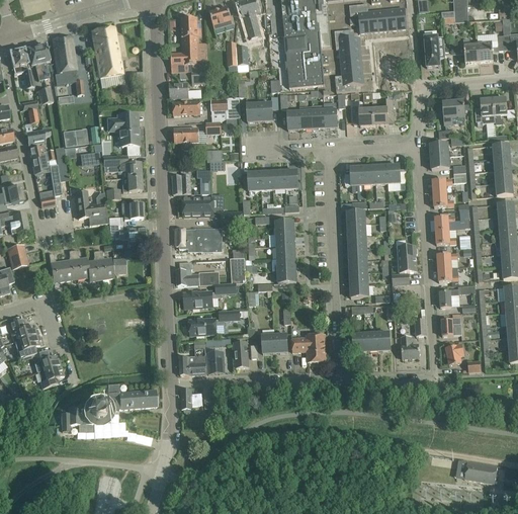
[(244,15),(250,37),(261,34),(255,12),(260,10),(257,0),(242,0),(238,1),(242,16),(244,15)]
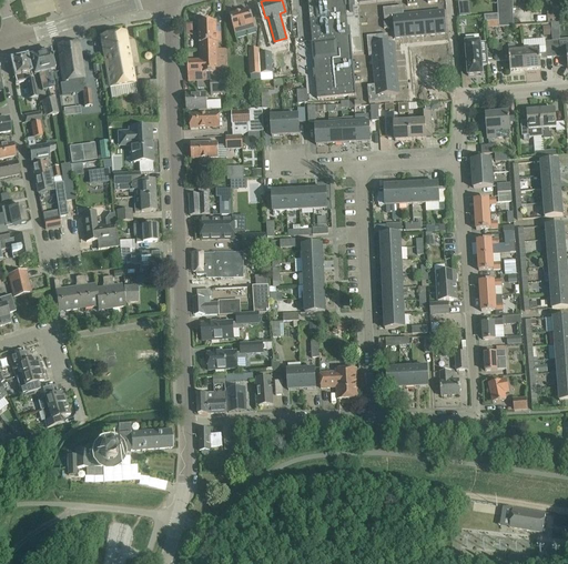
[(308,0),(310,14),(313,46),(314,64),(315,67),(313,67),(313,74),(315,74),(317,94),(346,91),(355,91),(356,91),(352,34),(362,33),(362,29),(361,24),(361,21),(361,18),(361,16),(359,7),(358,0),(308,0)]
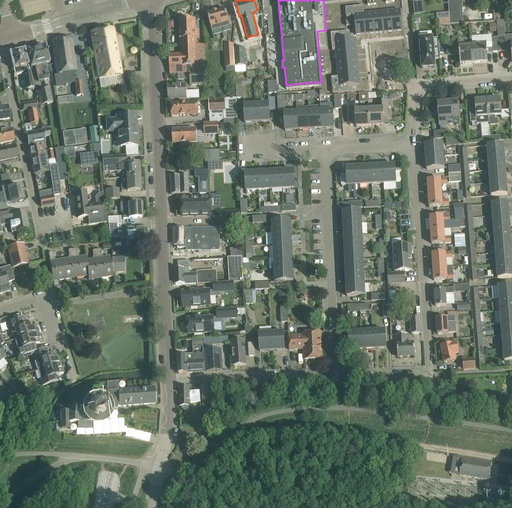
[(229,22),(228,18),(225,5),(207,10),(212,27),(229,22)]
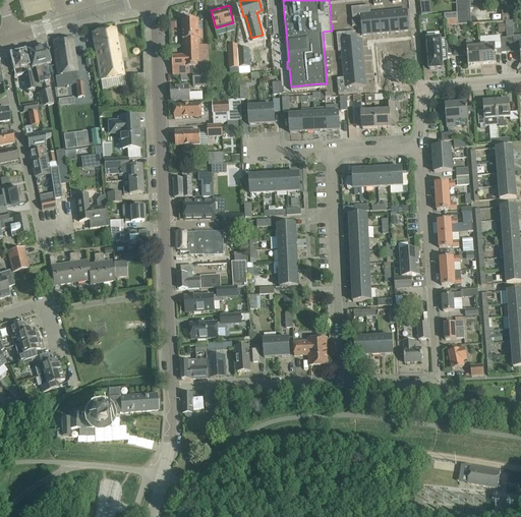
[(410,27),(408,6),(398,7),(400,29),(410,27)]
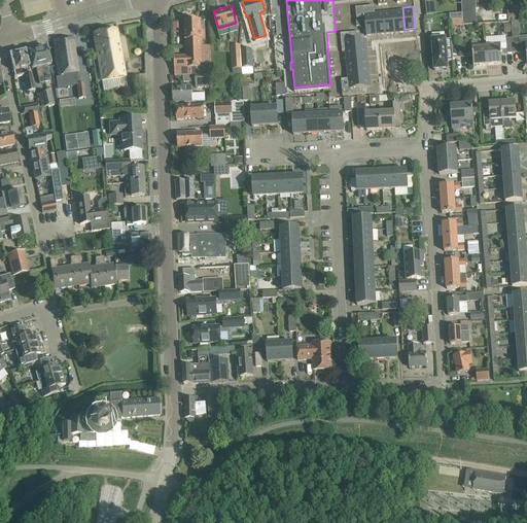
[(405,29),(402,7),(393,8),(394,30),(405,29)]
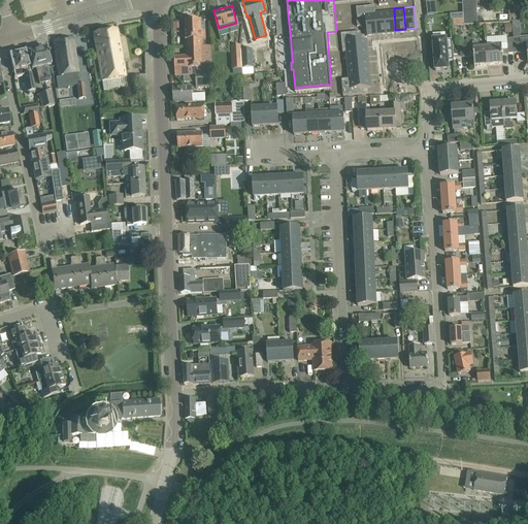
[(395,30),(394,8),(385,9),(386,30),(386,31),(395,30)]
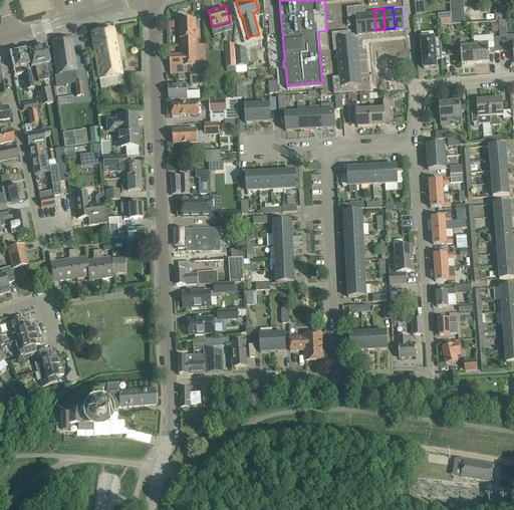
[(375,29),(374,9),(364,10),(366,30),(375,30),(375,29)]
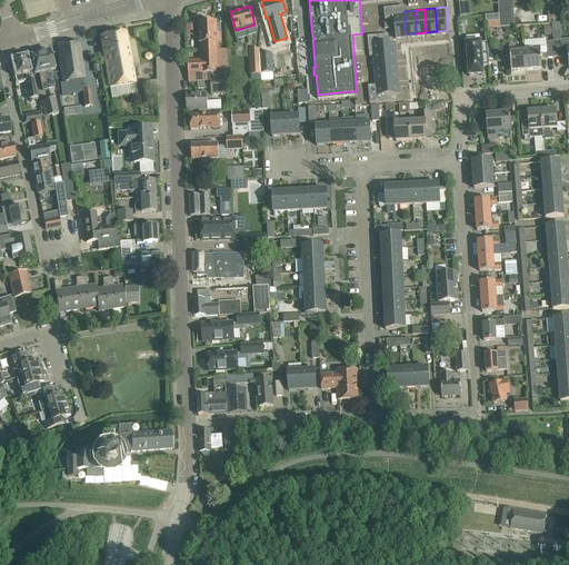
[(406,33),(403,11),(393,12),(396,35),(406,33)]
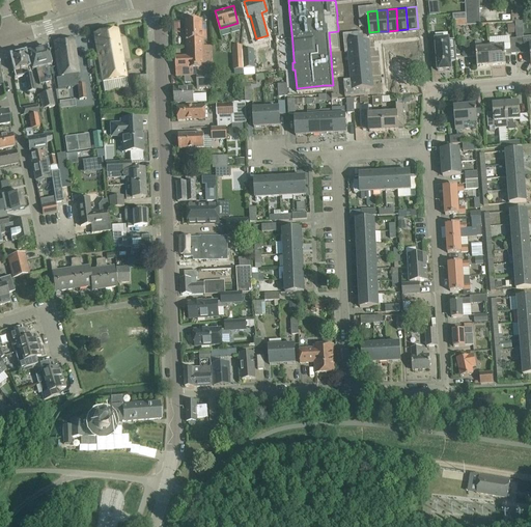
[(202,36),(205,36),(205,27),(202,27),(201,17),(186,18),(188,53),(175,54),(176,73),(213,72),(212,43),(202,44),(202,36)]
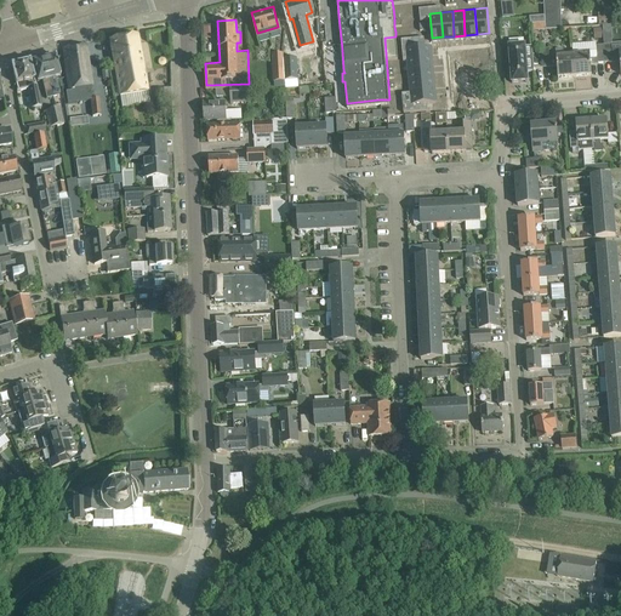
[(119,93),(135,90),(147,87),(137,32),(109,36),(119,93)]
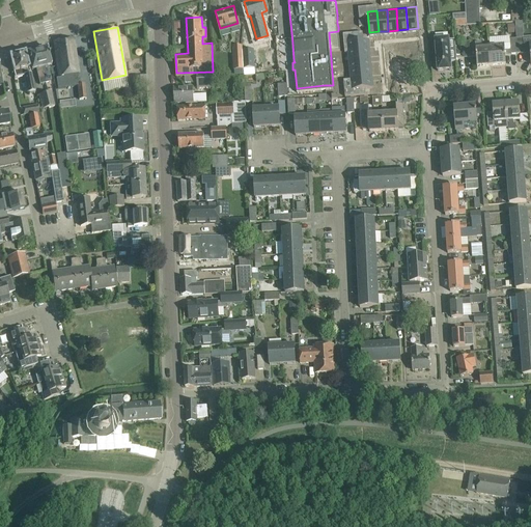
[(530,32),(516,34),(518,51),(524,50),(524,46),(529,46),(530,60),(530,59),(530,32)]
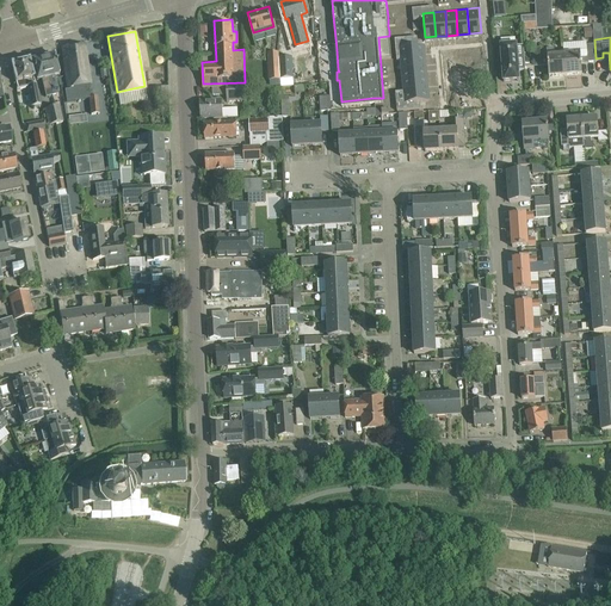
[(586,45),(563,48),(566,72),(581,70),(581,60),(580,54),(587,53),(587,59),(596,59),(594,39),(586,39),(586,45)]
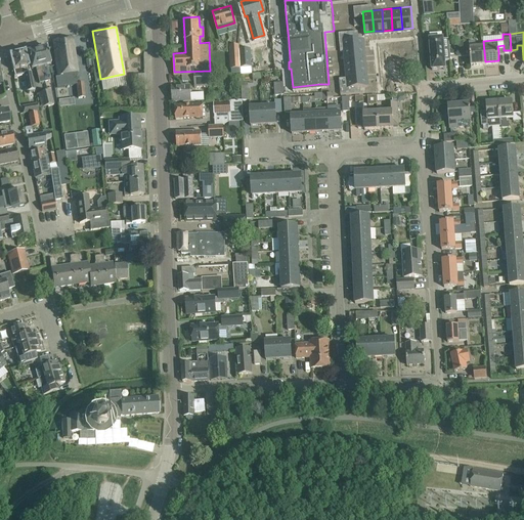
[(72,35),(52,38),(56,58),(58,73),(59,73),(59,74),(55,75),(57,85),(61,84),(76,82),(77,95),(84,94),(83,79),(79,80),(78,80),(76,71),(78,70),(78,69),(74,45),(72,35)]
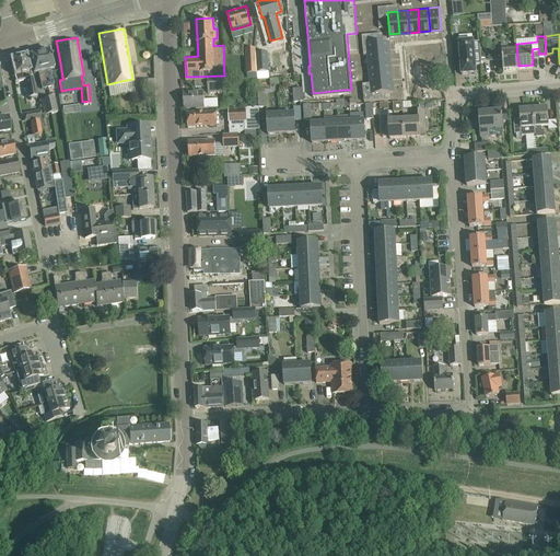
[(473,38),(473,37),(459,38),(462,71),(476,70),(475,61),(481,60),(479,37),(473,38)]
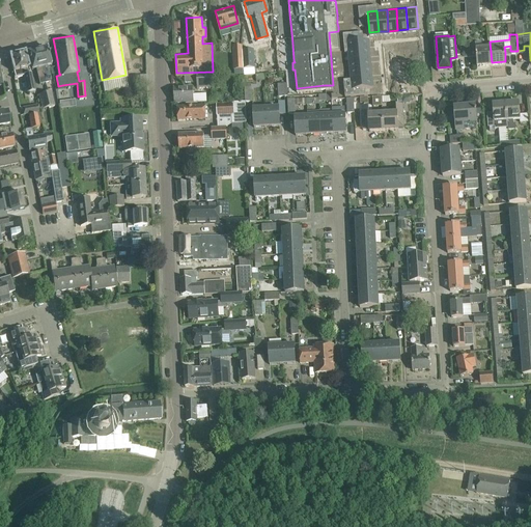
[(369,46),(368,37),(347,39),(348,48),(369,46)]
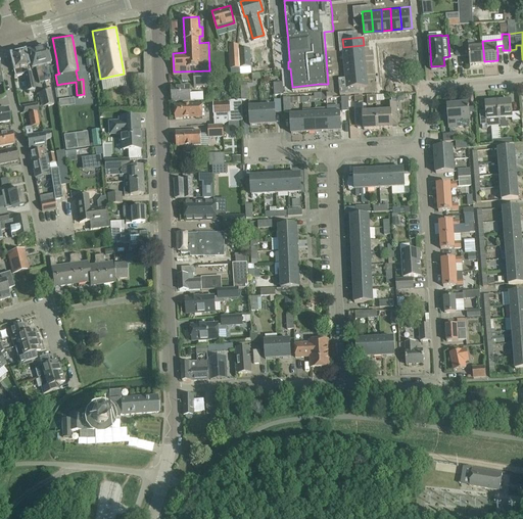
[(470,62),(484,61),(482,41),(474,41),(474,40),(472,38),(468,39),(470,62)]
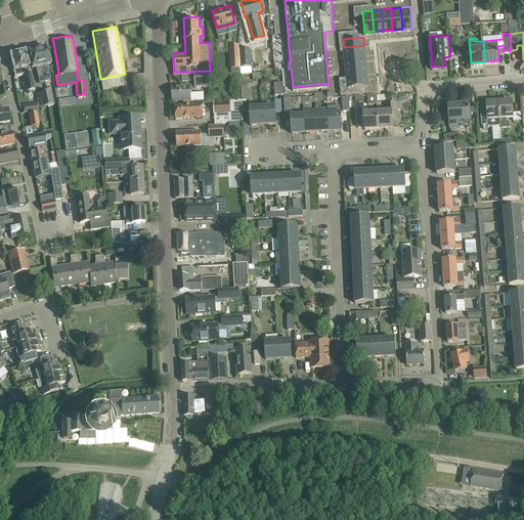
[(230,66),(239,66),(239,65),(238,46),(238,42),(229,43),(230,66)]
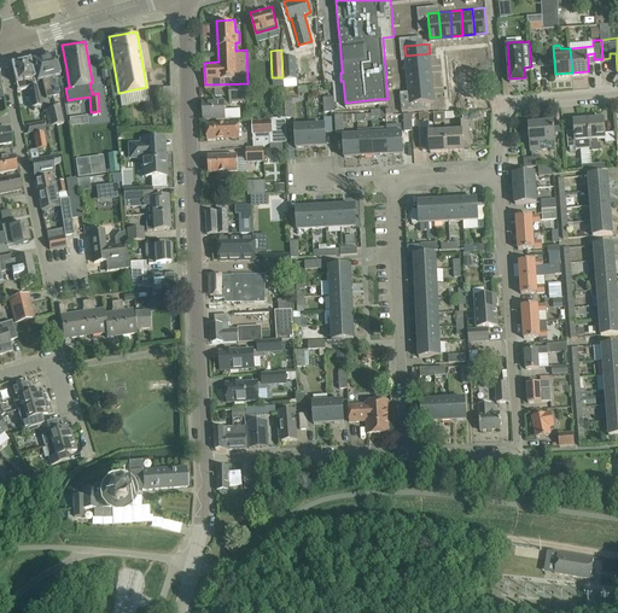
[(54,52),(44,54),(51,87),(52,93),(58,92),(59,89),(58,87),(54,73),(59,71),(58,63),(54,52)]
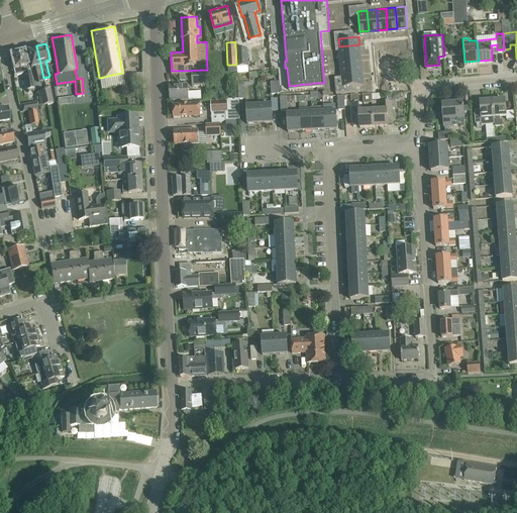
[(360,54),(359,44),(339,46),(339,56),(360,54)]
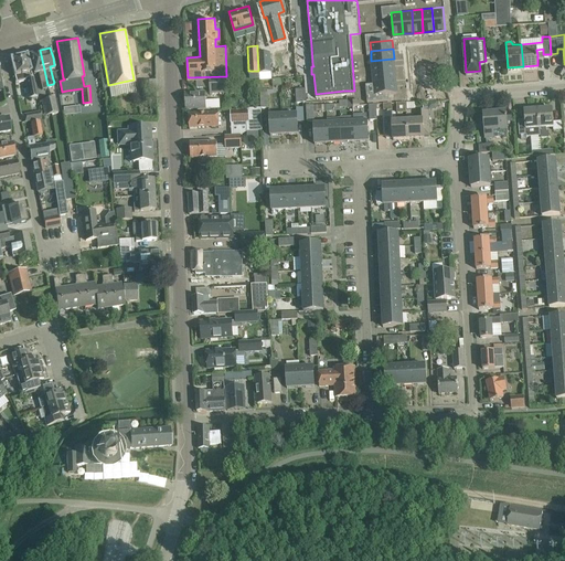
[(46,80),(40,50),(29,52),(33,71),(39,70),(42,86),(48,85),(46,80)]
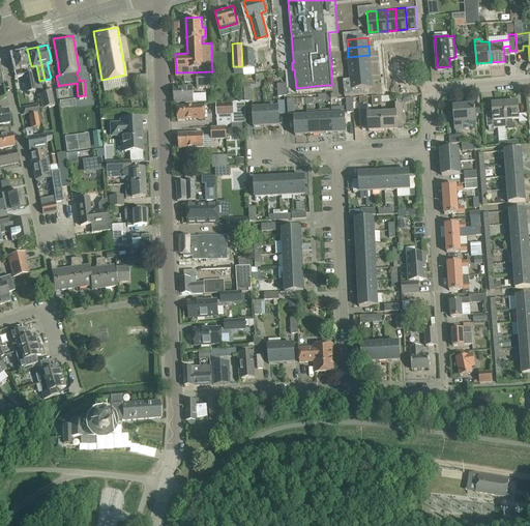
[(241,47),(242,65),(254,64),(253,47),(251,47),(241,47)]
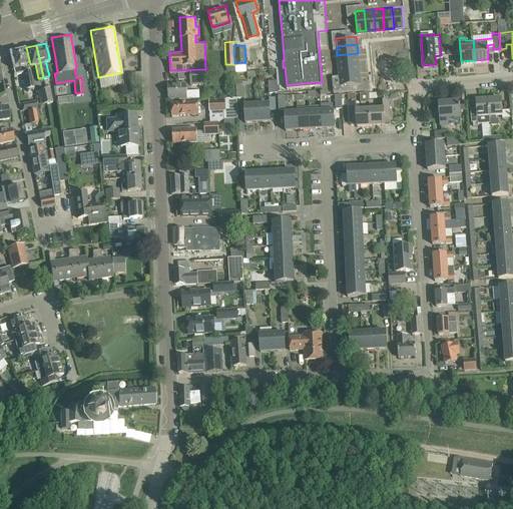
[(28,61),(25,48),(24,46),(9,50),(12,65),(13,65),(14,71),(13,71),(13,72),(23,70),(26,87),(34,85),(29,67),(28,67),(27,62),(28,61)]
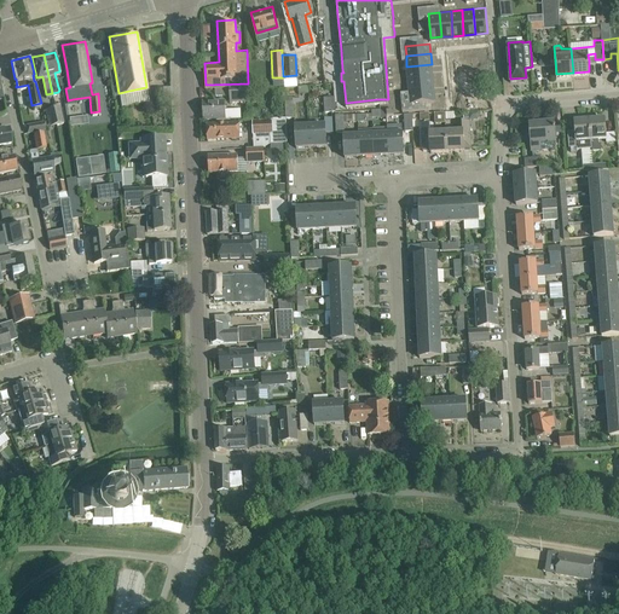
[(432,75),(432,64),(406,67),(408,77),(432,75)]
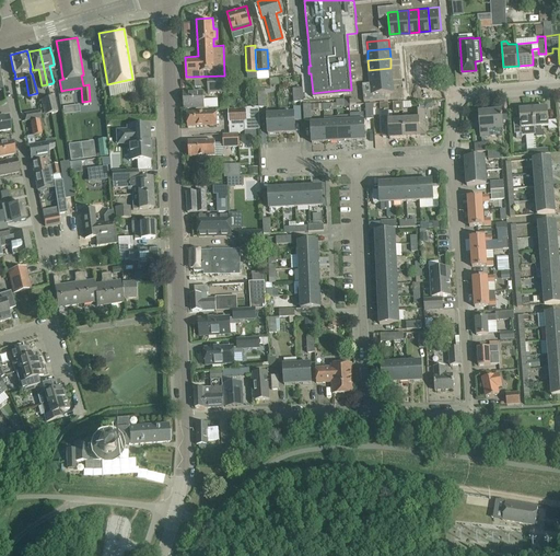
[(392,78),(391,68),(369,70),(370,80),(392,78)]
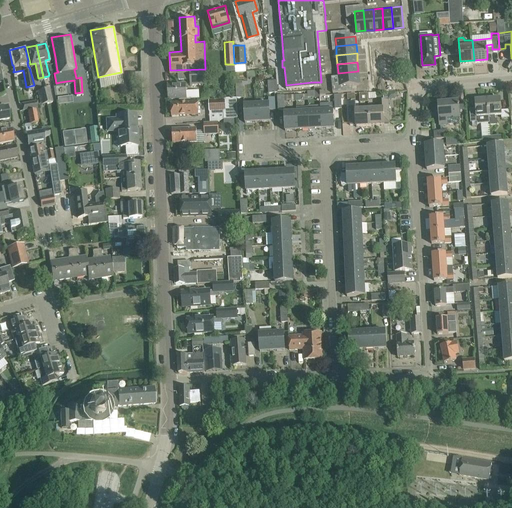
[(178,76),(189,76),(190,82),(206,81),(205,69),(178,71),(178,76)]
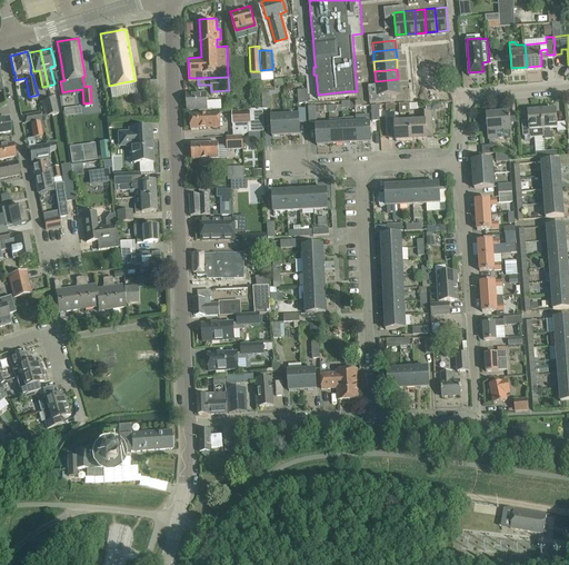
[(399,90),(398,79),(376,81),(377,92),(399,90)]
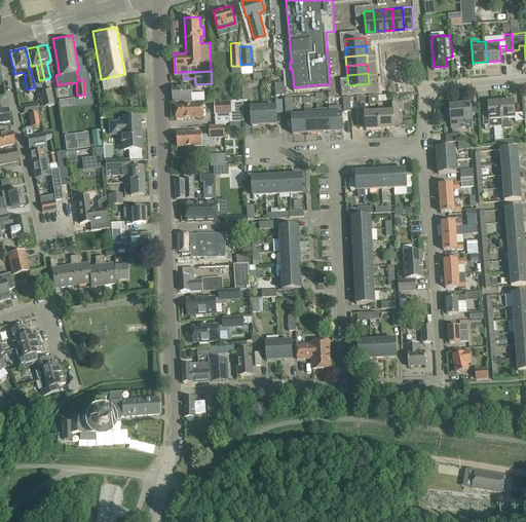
[(276,91),(285,91),(284,79),(275,79),(276,91)]
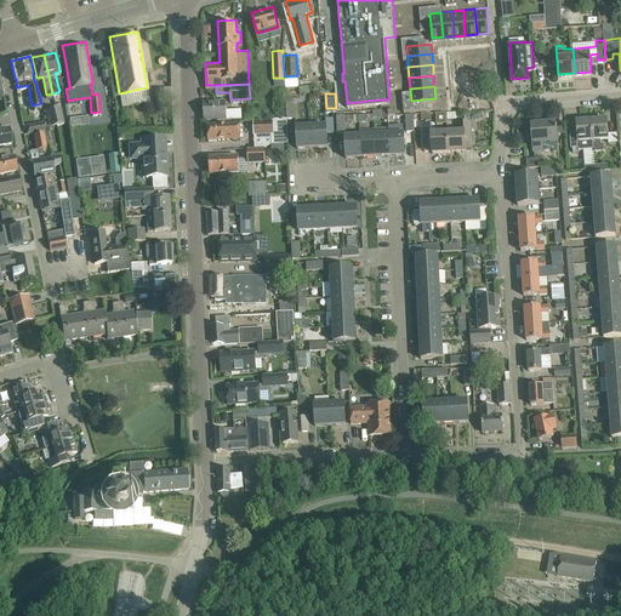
[(204,117),(216,117),(237,115),(235,108),(226,108),(226,96),(203,97),(204,117)]
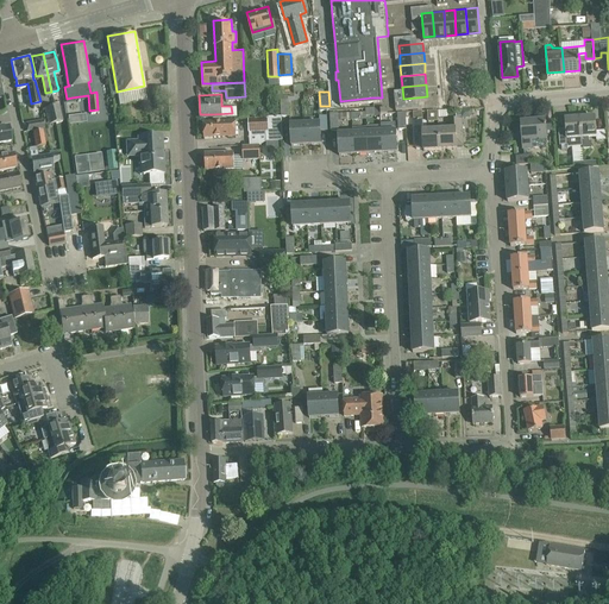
[(58,101),(51,102),(56,119),(62,118),(58,101)]
